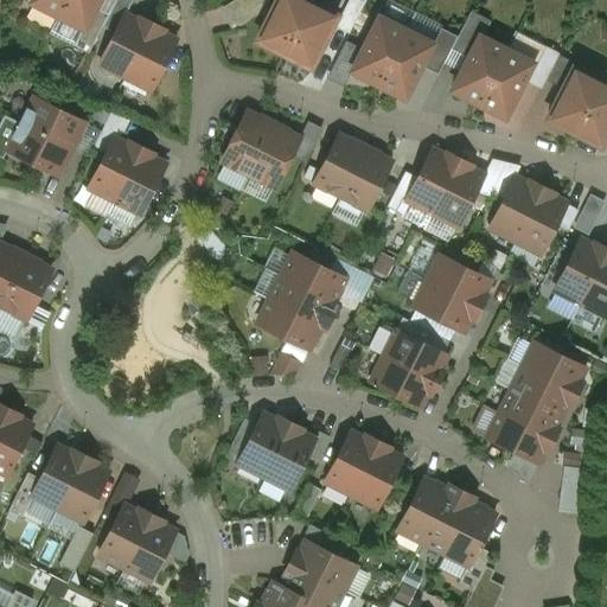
[(32,0),(31,4),(57,17),(65,0),(32,0)]
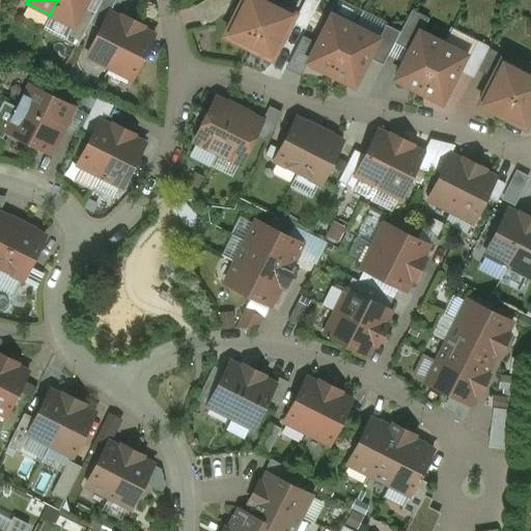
[(87,0),(57,0),(50,15),(72,26),(74,27),(83,7),(87,0)]
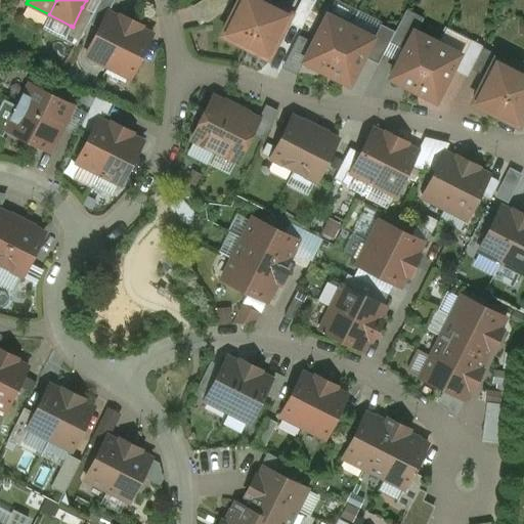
[(114,0),(99,0),(93,12),(88,24),(99,29),(107,12),(108,12),(114,0)]
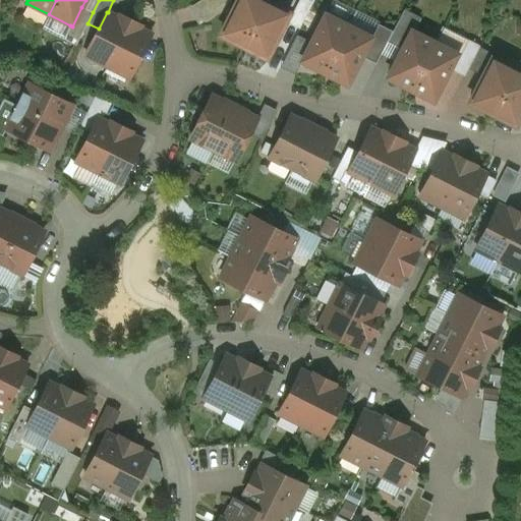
[(238,0),(221,35),(243,47),(267,0),(238,0)]
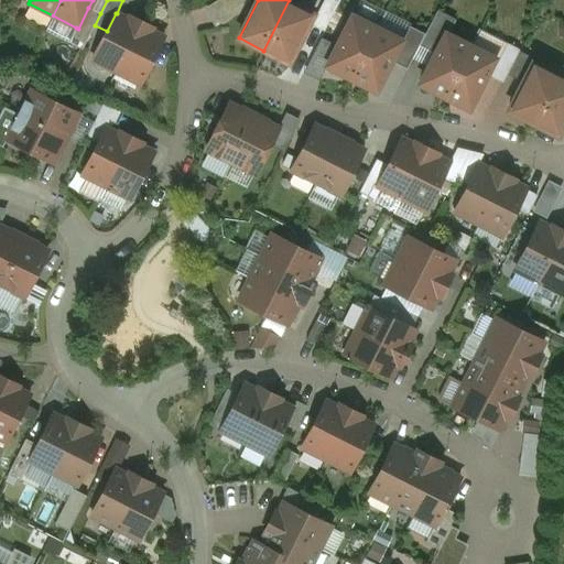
[(289,0),(263,51),(289,63),(313,15),(310,13),(312,7),(297,0),(289,0)]
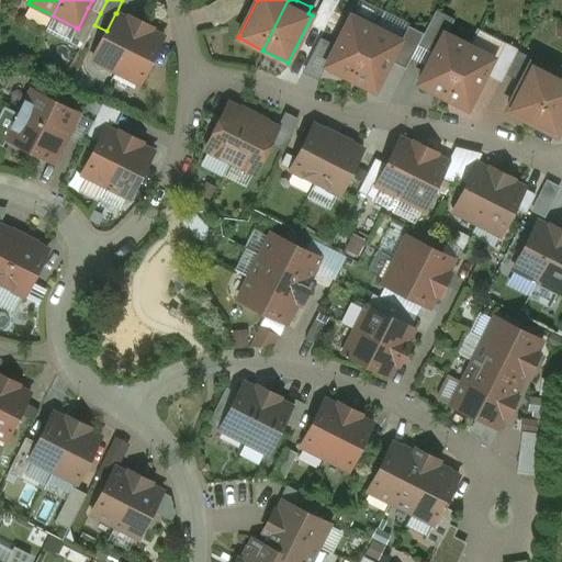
[(88,8),(78,29),(76,27),(68,43),(69,43),(68,45),(70,46),(71,44),(81,49),(94,25),(100,13),(88,8)]
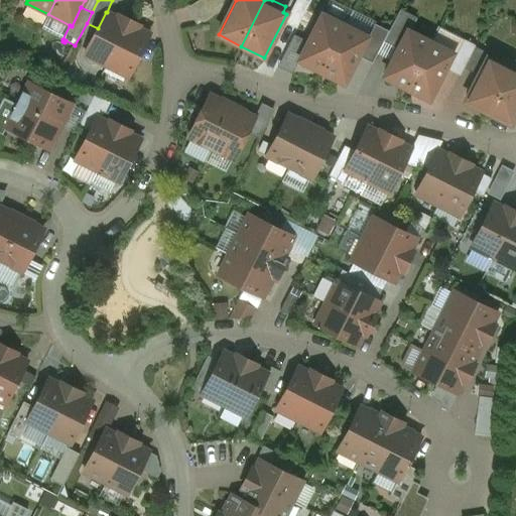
[(119,15),(118,18),(107,12),(106,12),(98,28),(84,54),(106,66),(129,20),(119,15)]
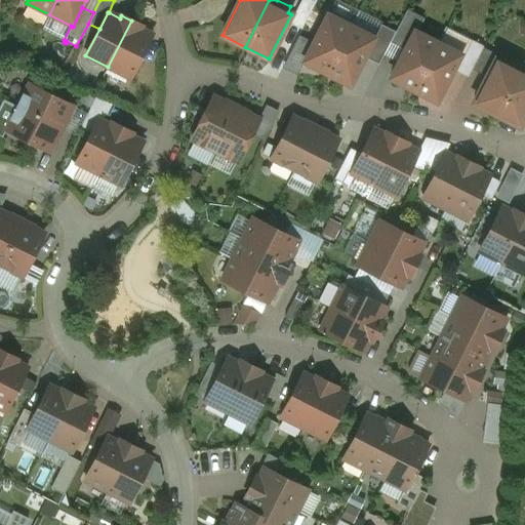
[(351,27),(327,14),(304,63),(326,74),(351,27)]
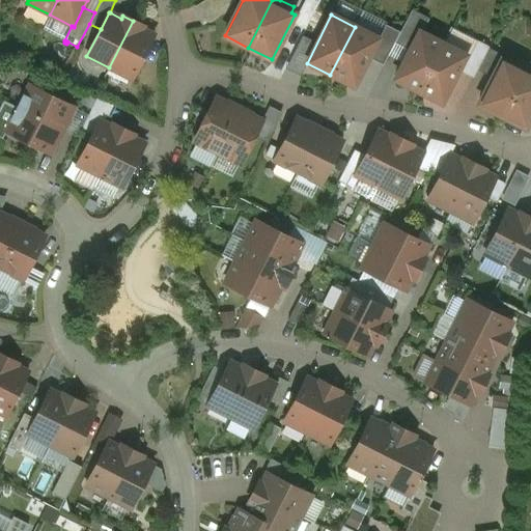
[(133,21),(109,67),(132,79),(154,35),(142,29),(143,26),(133,21)]
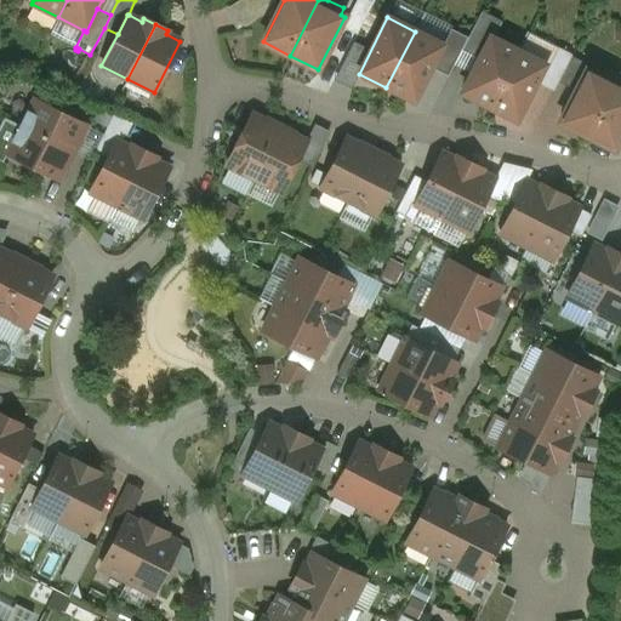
[(443,45),(415,32),(386,87),(414,102),(443,45)]
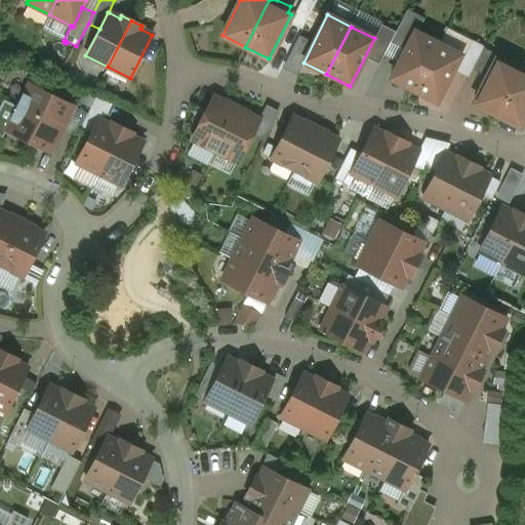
[(414,31),(390,79),(413,90),(438,43),(414,31)]
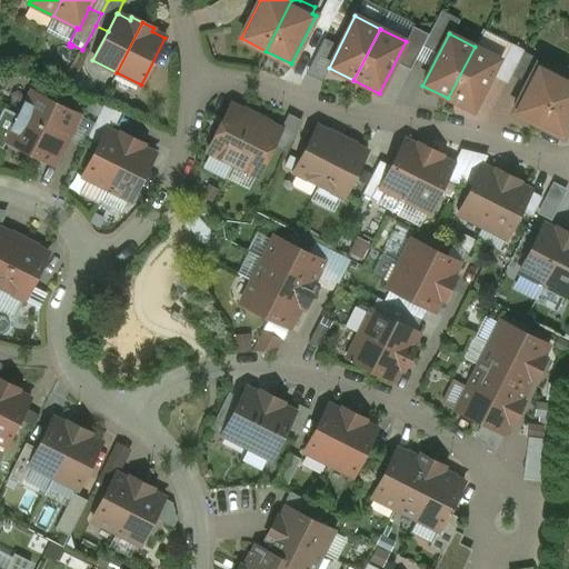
[(499,59),(475,47),(448,98),(472,111),(499,59)]
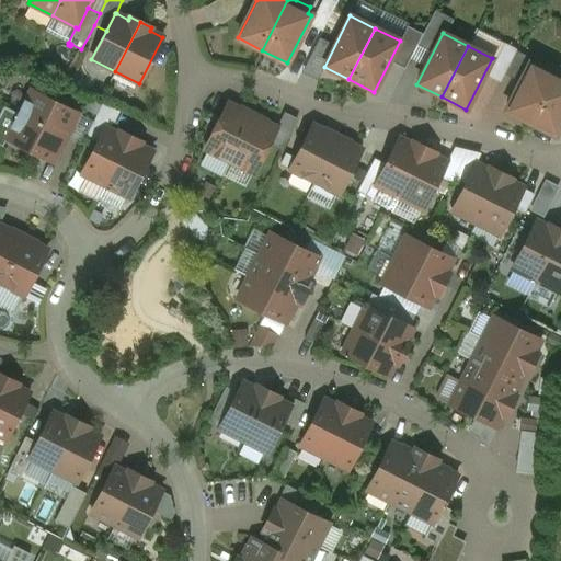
[(516,52),(504,75),(515,80),(527,57),(516,52)]
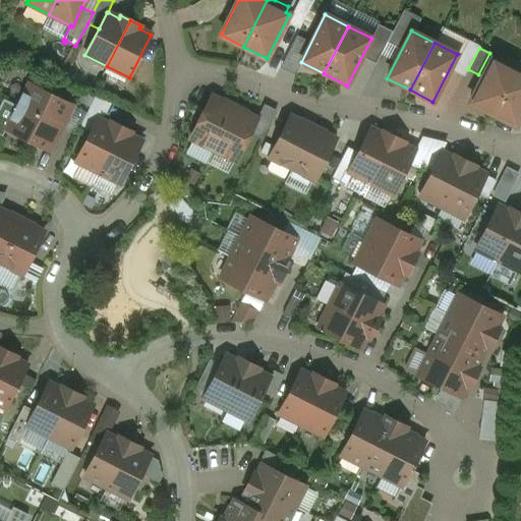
[(514,62),(498,54),(495,60),(515,70),(518,64),(514,62)]
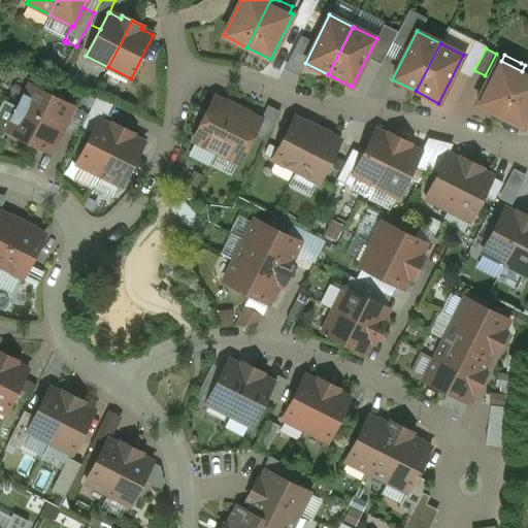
[(498,59),(475,104),(499,116),(522,71),(501,61),(498,59)]
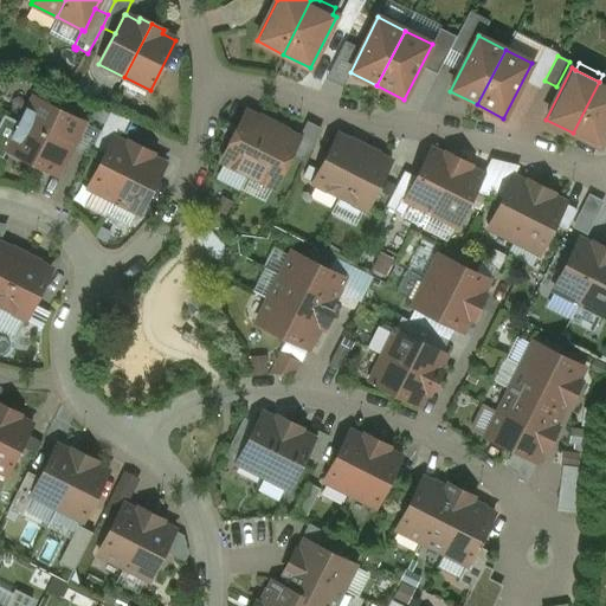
[(605,84),(599,82),(573,133),(599,147),(605,131),(605,84)]
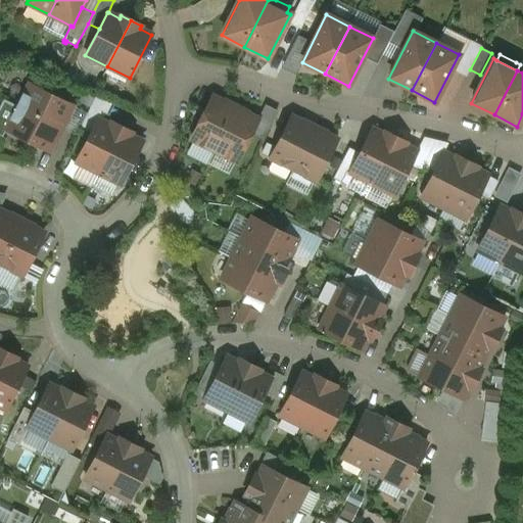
[(47,91),(46,93),(30,85),(17,107),(60,129),(72,106),(55,97),(56,95),(47,91)]
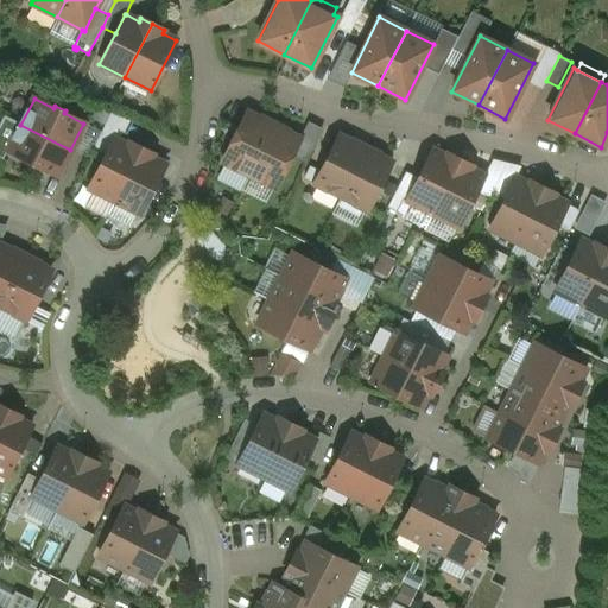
[(247,112),(238,132),(235,131),(229,141),(232,143),(222,162),(248,175),(273,125),(247,112)]
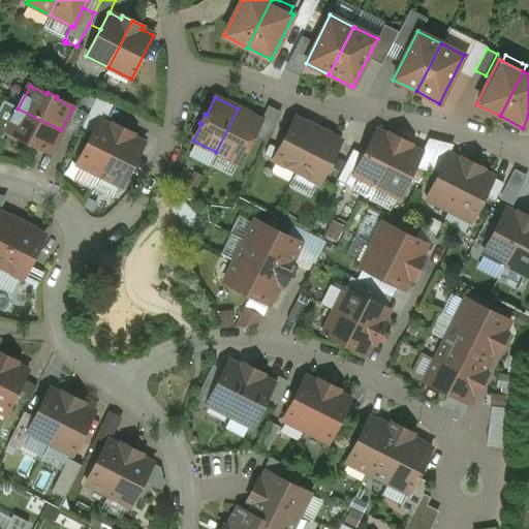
[(61,130),(18,109),(6,131),(24,139),(23,142),(32,147),(33,145),(50,153),(61,130)]
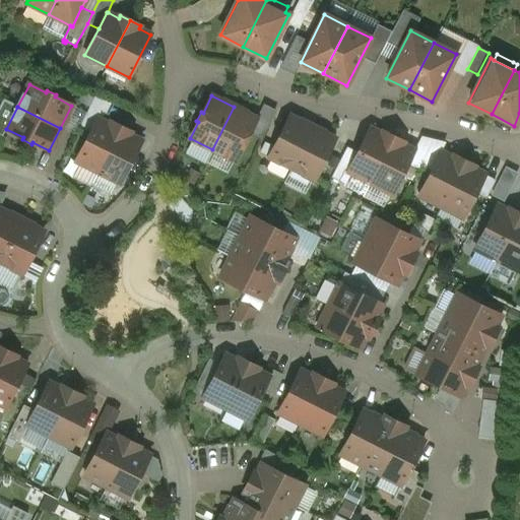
[(256,119),(234,107),(212,149),(235,160),(244,144),(245,145),(250,136),(248,135),(256,119)]
